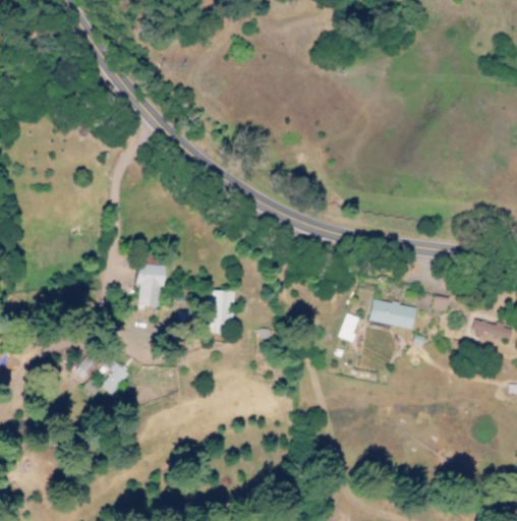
[(162,266),(135,265),(134,286),(138,286),(137,306),(161,306),(162,266)]
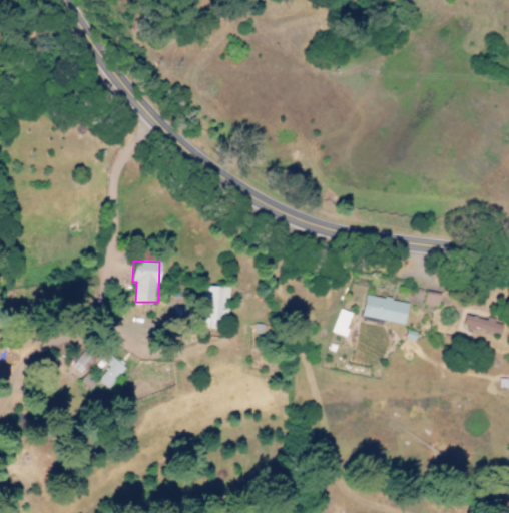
[(205,329),(216,329),(216,320),(230,319),(230,286),(205,287),(205,329)]
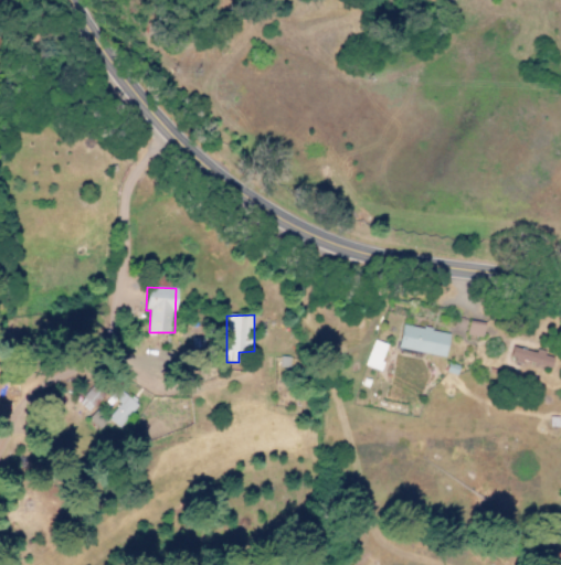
[(485,338),(487,323),(472,320),(468,334),(485,338)]
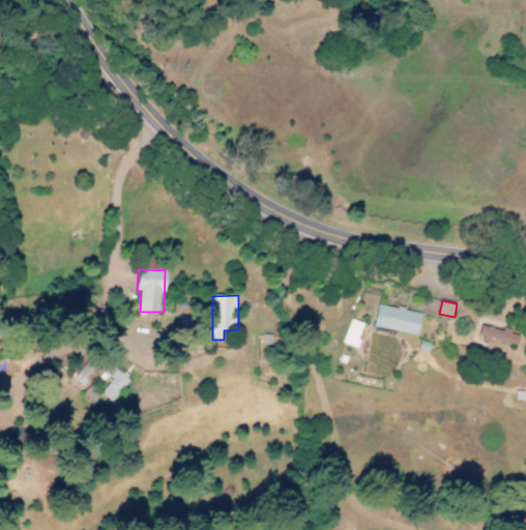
[(375,326),(419,335),(424,313),(380,304),(375,326)]
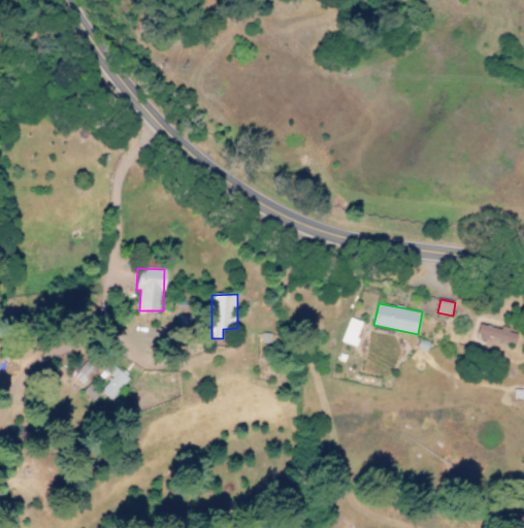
[(364,323),(352,318),(344,341),(356,345),(364,323)]
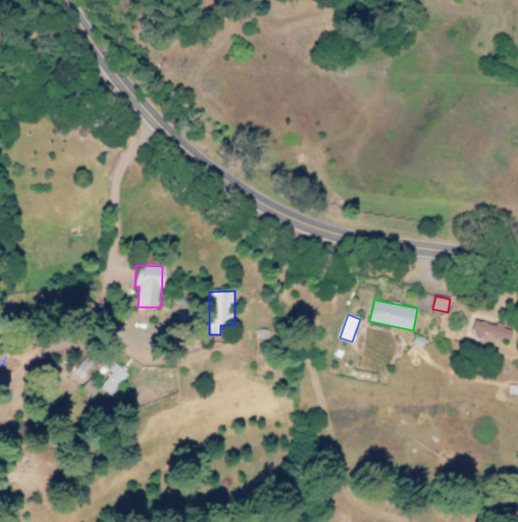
[(513,327),(475,320),(473,332),(511,340),(513,327)]
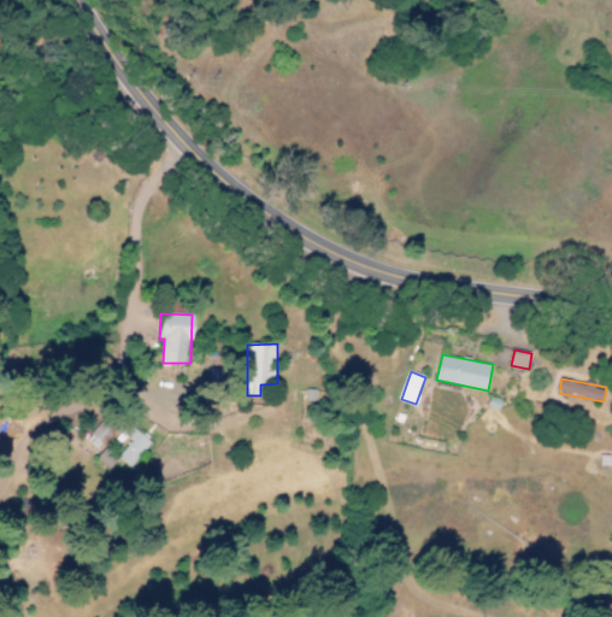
[(88,440),(99,450),(115,432),(103,422),(88,440)]
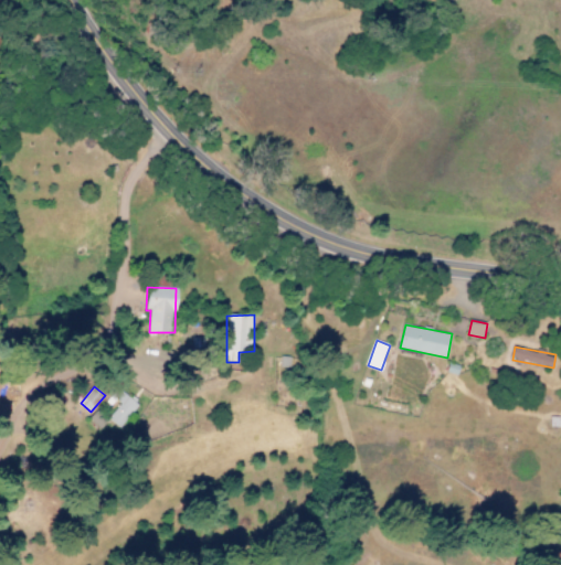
[(108,416),(120,427),(140,406),(120,387),(107,401),(116,408),(108,416)]
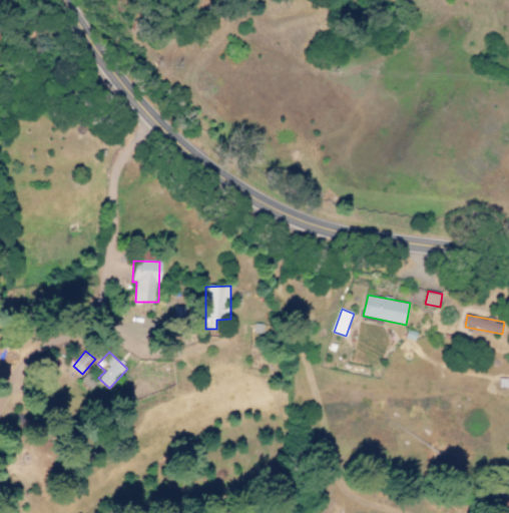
[(508,491),(499,491),(498,512),(508,512),(508,491)]
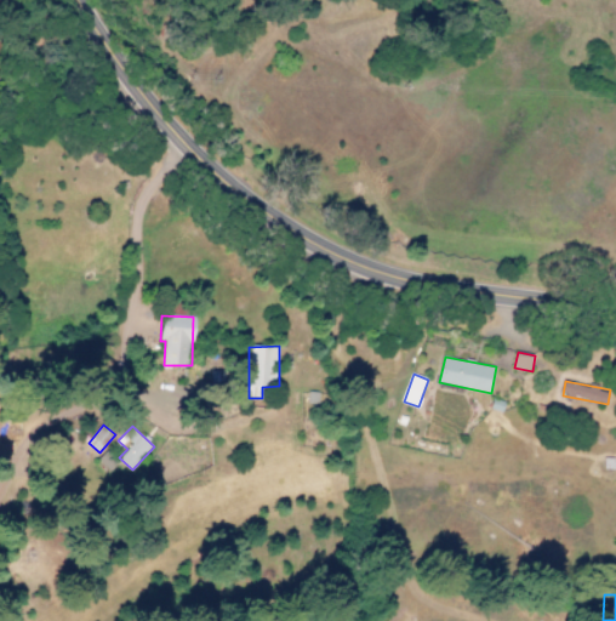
All buildings are outlined.
